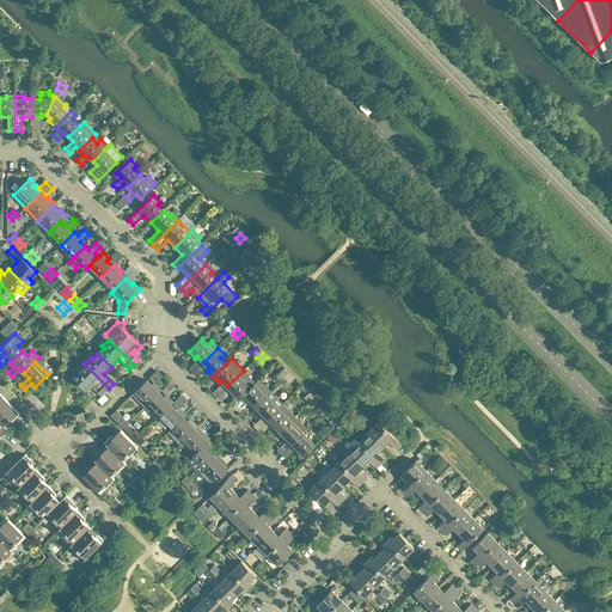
[(109,389),(84,363),(78,371),(80,372),(74,378),(87,391),(92,386),(102,396),(109,389)]
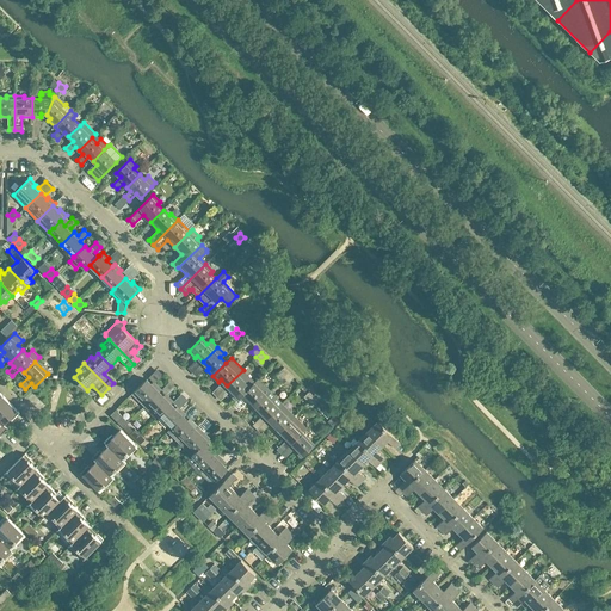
[(279,372),(284,377),(289,372),(284,368),(279,372)]
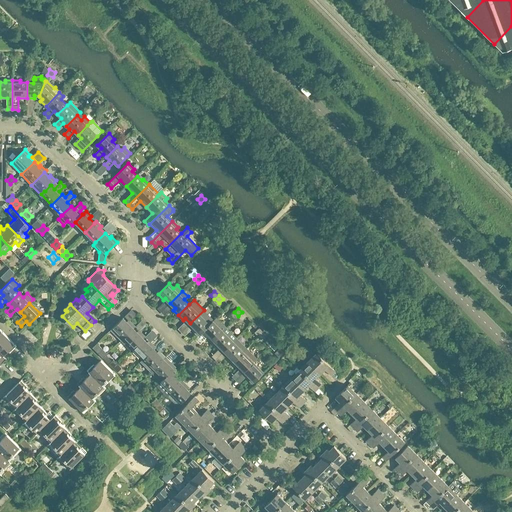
[(204,330),(209,324),(214,320),(213,319),(204,310),(190,323),(195,329),(193,330),(199,335),(204,330)]
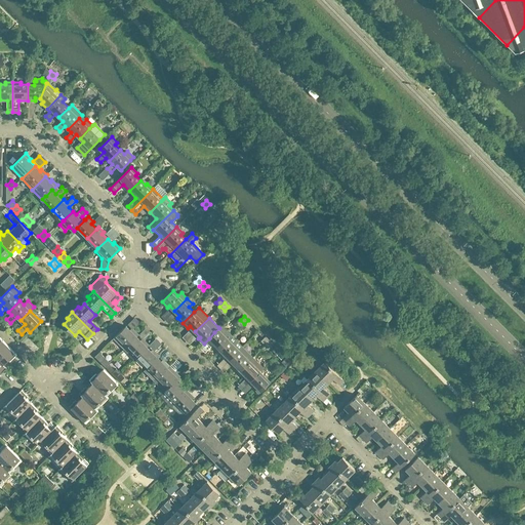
[(252,324),(248,320),(244,324),(246,327),(248,328),(252,324)]
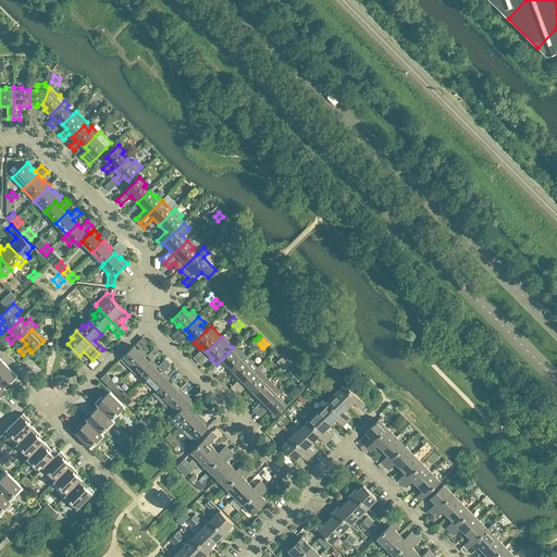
[(231,372),(247,357),(235,345),(232,347),(233,348),(227,353),(222,359),(227,364),(225,367),(231,372)]
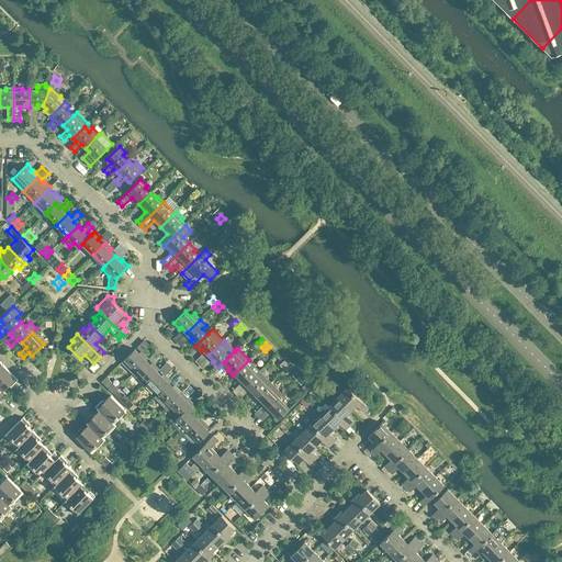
[(141,355),(135,349),(121,362),(132,373),(136,370),(146,360),(148,359),(143,352),(141,355)]
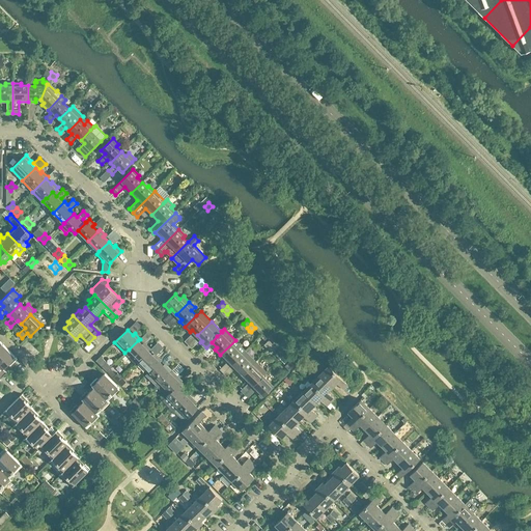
[(139,361),(148,351),(150,350),(145,343),(143,345),(138,340),(129,350),(124,353),(124,354),(135,364),(139,361)]
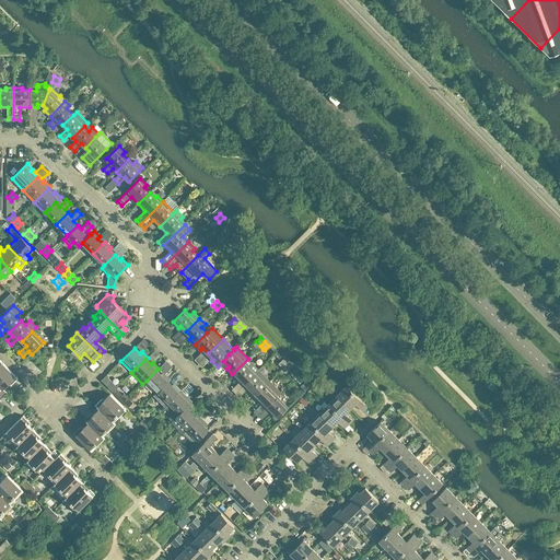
[(245,384),(259,370),(248,359),(232,374),(237,380),(240,378),(245,384)]
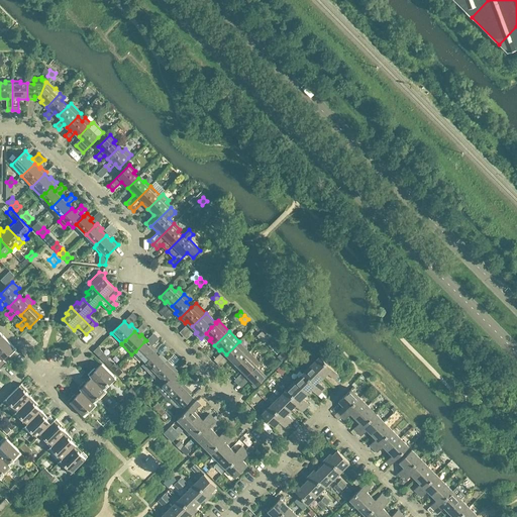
[(256,335),(261,340),(266,335),(261,331),(256,335)]
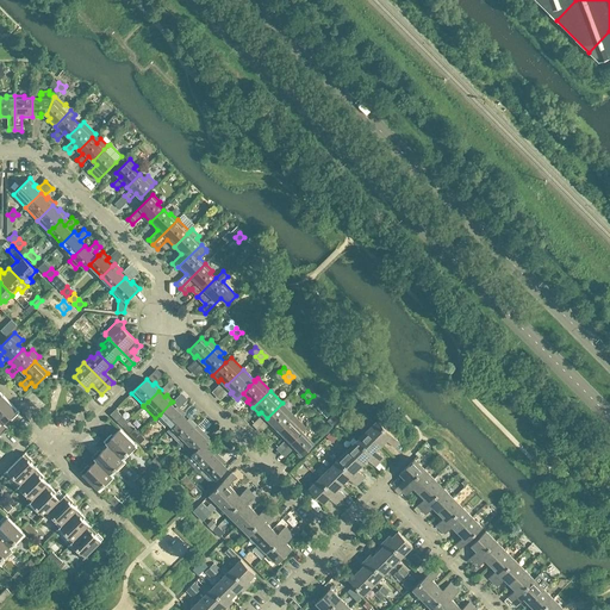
[(19,412),(0,392),(0,419),(4,424),(4,423),(12,416),(14,417),(19,412)]
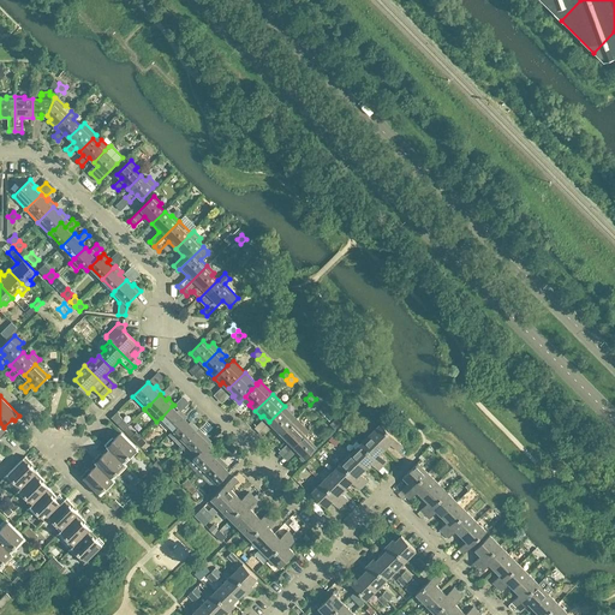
[(321,405),(316,399),(310,405),(316,410),(321,405)]
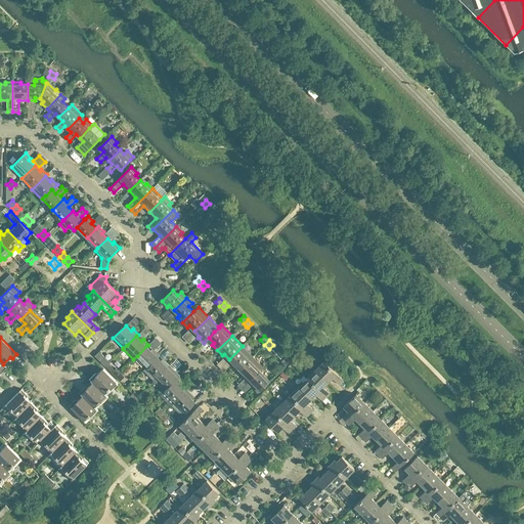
[(147,366),(157,357),(159,355),(154,350),(151,351),(146,346),(137,356),(147,366)]
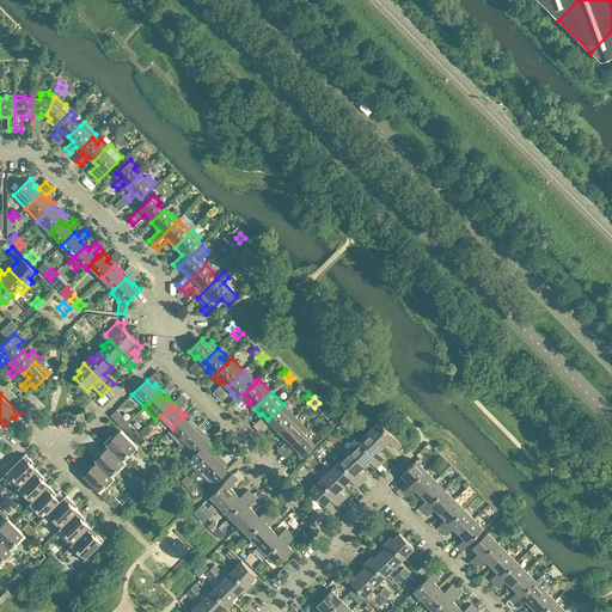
[(277,434),(295,416),(283,404),(268,420),(274,426),(271,427),(277,434)]
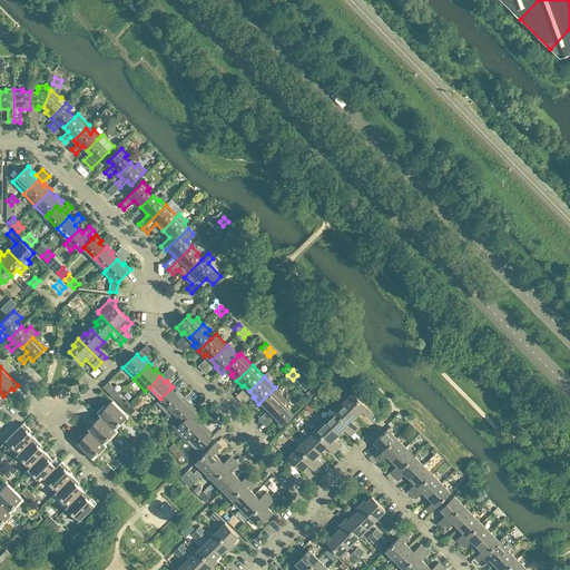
[(119,393),(112,386),(108,382),(102,386),(115,399),(119,393)]
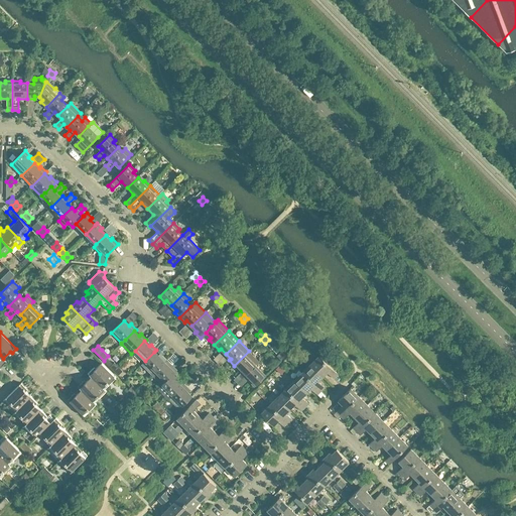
[(246,374),(255,365),(259,361),(249,351),(234,366),(239,371),(241,369),(246,374)]
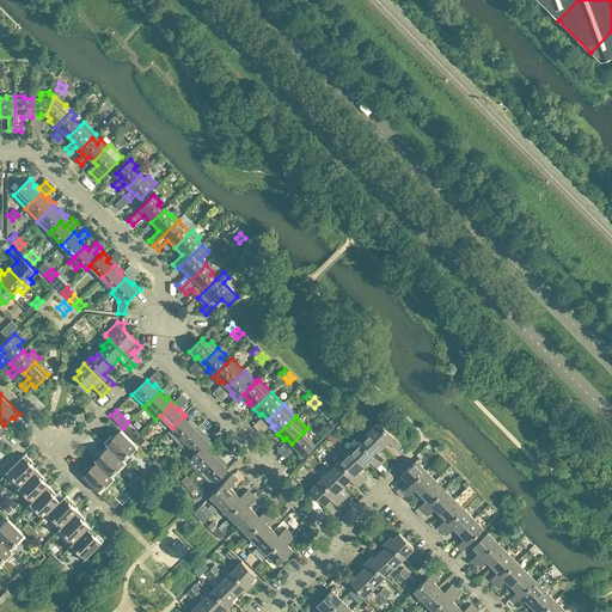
[(195,429),(197,427),(191,421),(189,423),(183,417),(172,428),(167,432),(179,445),(195,429)]
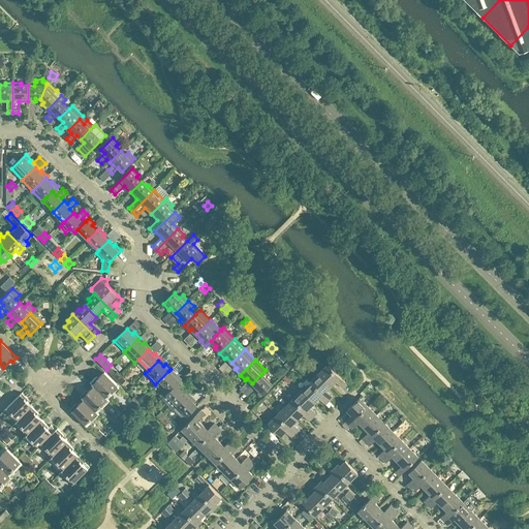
[(292,365),(288,361),(284,365),(288,369),(292,365)]
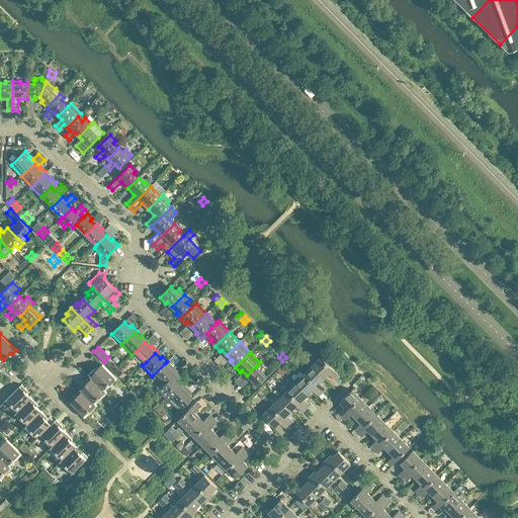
[(339,375),(321,357),(312,365),(324,377),(329,373),(335,379),(339,375)]
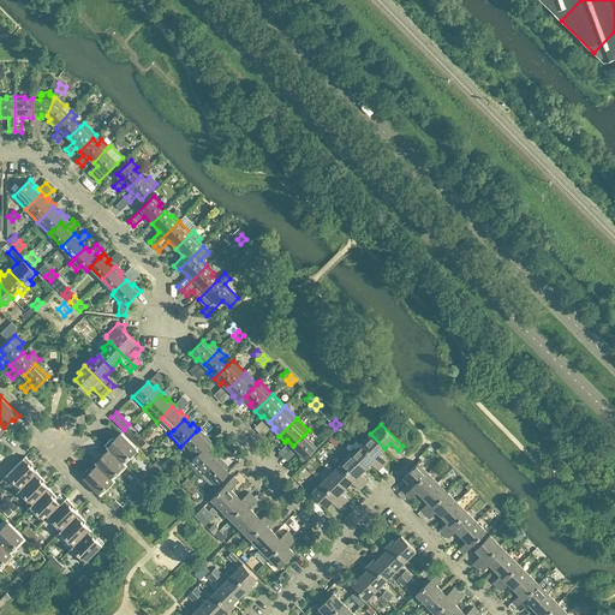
[(131,437),(136,442),(141,437),(136,431),(131,437)]
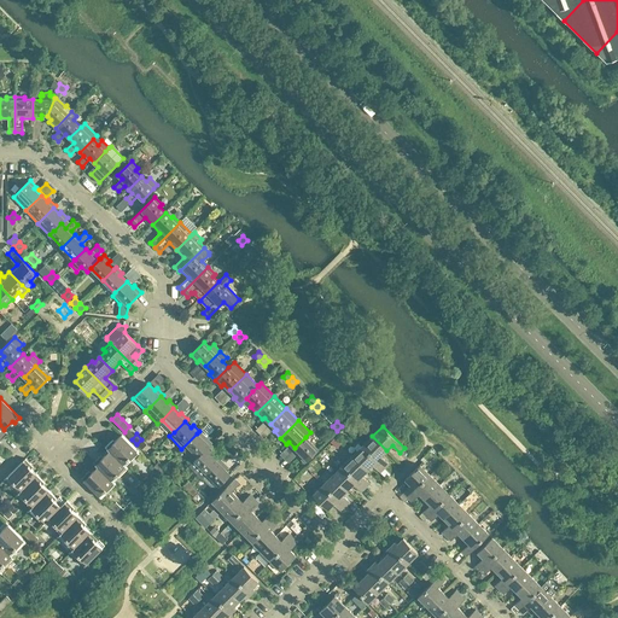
[(205,450),(210,444),(211,443),(205,437),(203,439),(197,433),(181,449),(193,461),(198,456),(205,449),(205,450)]
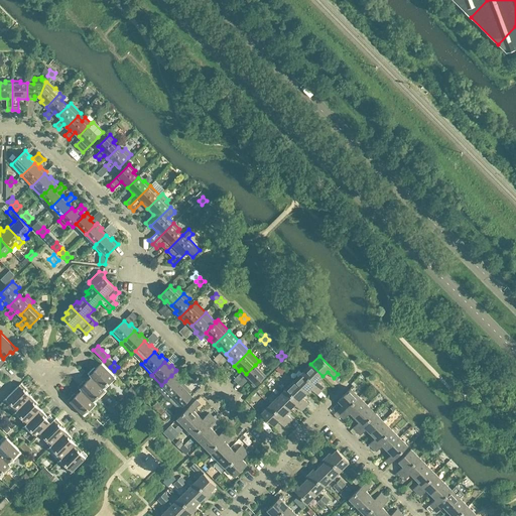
[(105,389),(116,378),(102,363),(94,370),(93,368),(88,373),(91,376),(92,376),(105,389)]
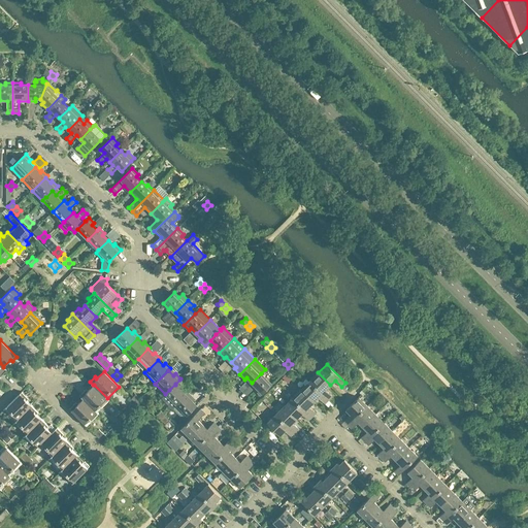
[(330,385),(318,372),(309,381),(329,400),(332,396),(326,390),(330,385)]
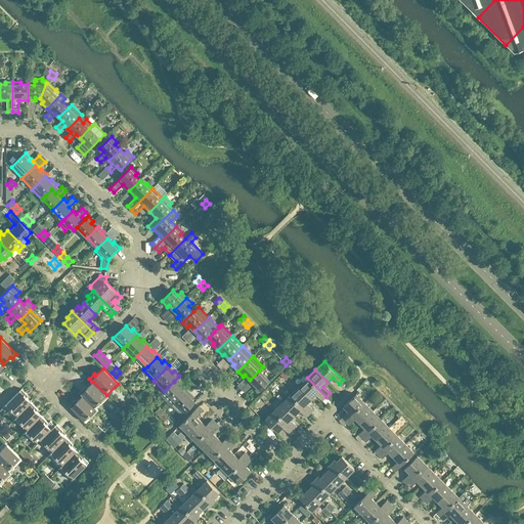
[(259,392),(270,381),(259,370),(250,380),(255,385),(253,387),(259,392)]
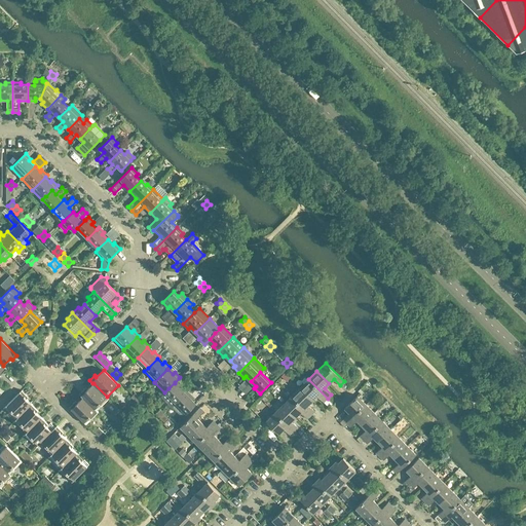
[(125,378),(120,374),(116,378),(120,382),(125,378)]
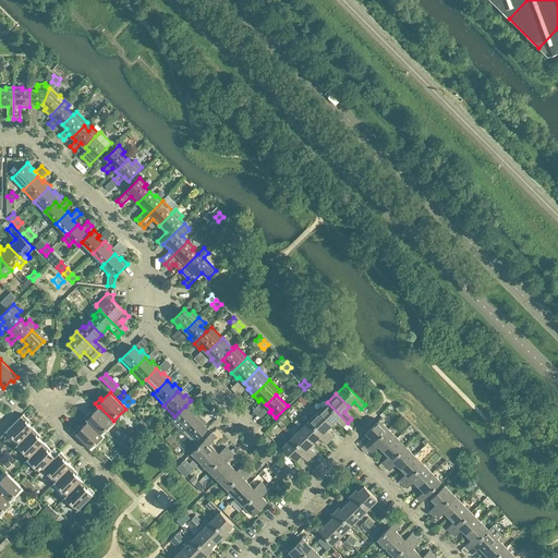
[(191,408),(193,404),(190,401),(185,407),(185,405),(179,412),(174,416),(170,421),(182,432),(183,431),(198,415),(191,408)]
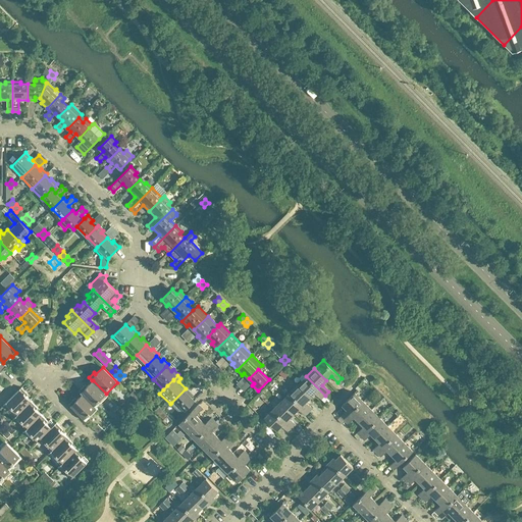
[(325,396),(306,376),(298,384),(310,397),(315,393),(321,399),(325,396)]
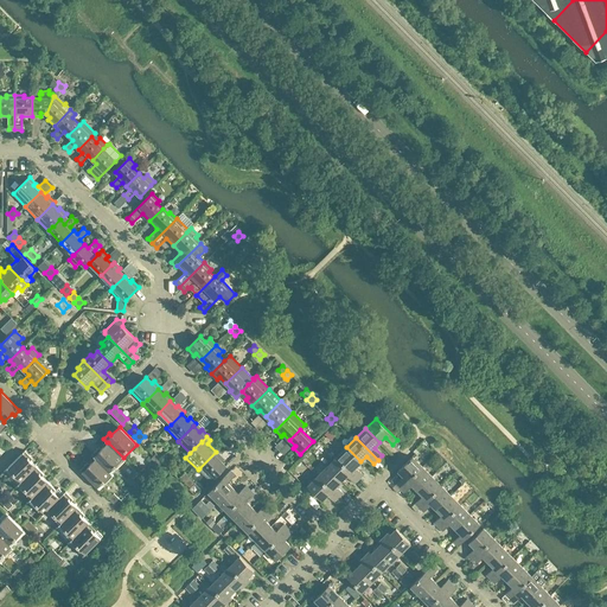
[(108,442),(107,442),(100,451),(97,448),(91,454),(96,458),(112,473),(116,468),(115,466),(123,458),(108,442)]
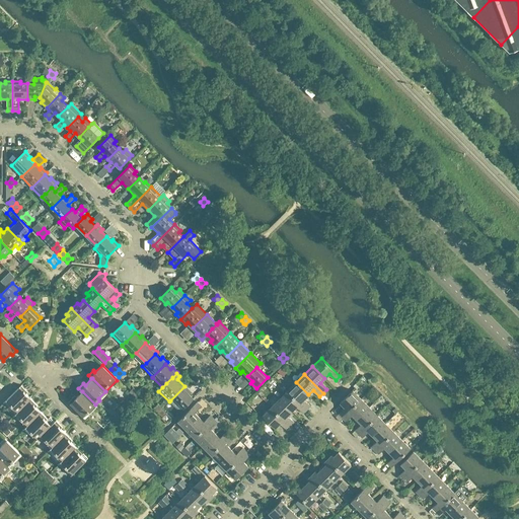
[(308,394),(296,382),(288,390),(306,410),(310,405),(304,399),(308,394)]
